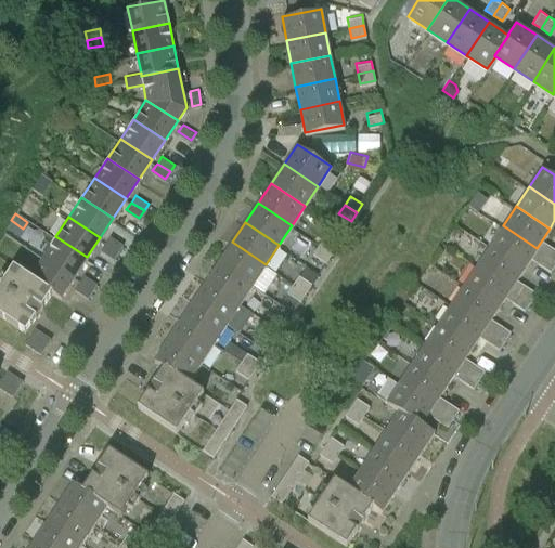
[(503,225),(490,245),(524,268),(537,248),(503,225)]
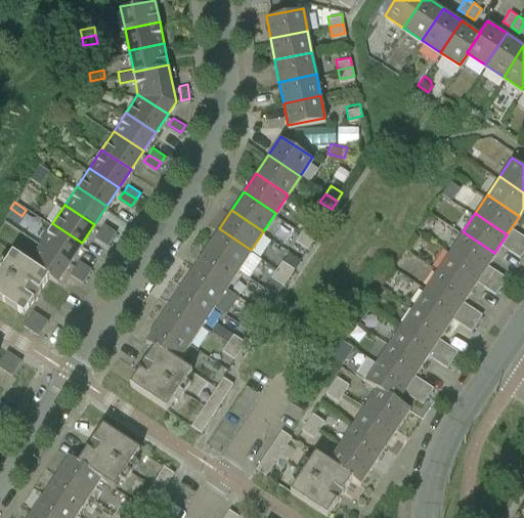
[(103,221),(99,227),(112,235),(116,229),(103,221)]
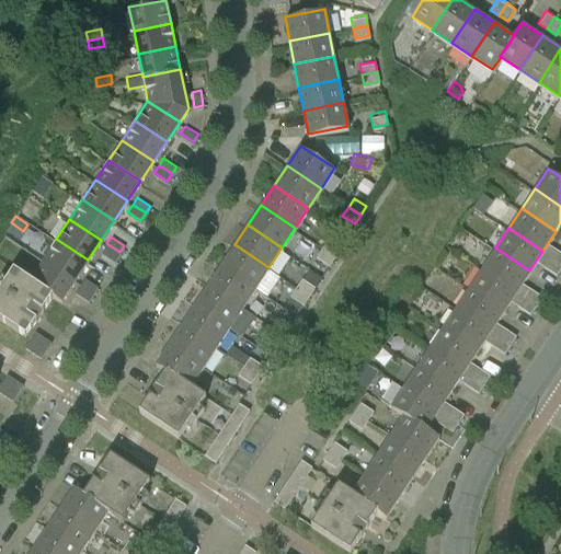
[(322,245),(334,254),(341,245),(328,237),(322,245)]
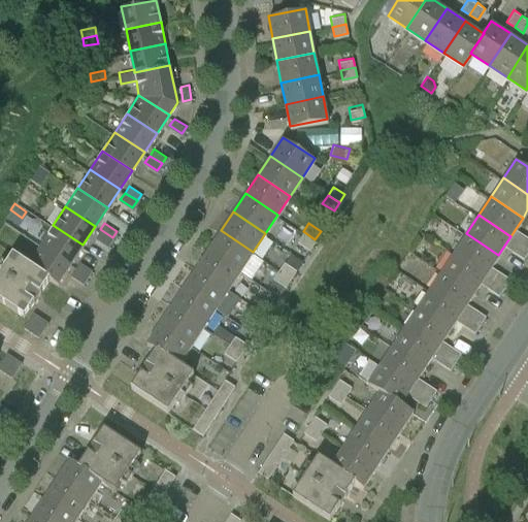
[(70,263),(83,245),(53,225),(40,243),(70,263)]
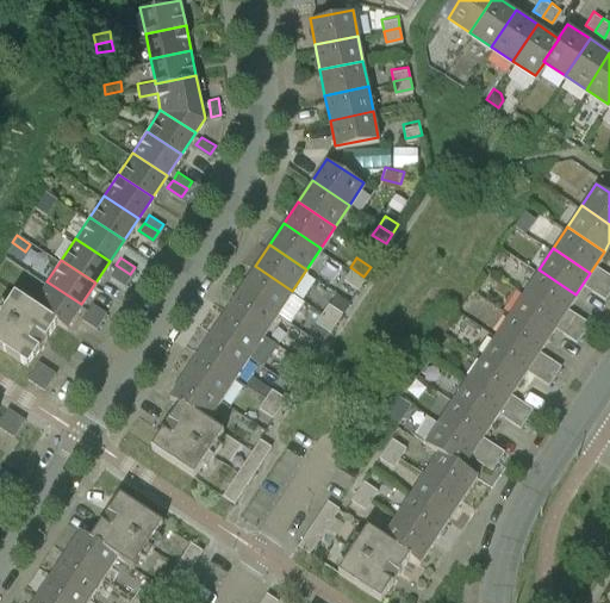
[(124,283),(130,274),(116,265),(111,273),(124,283)]
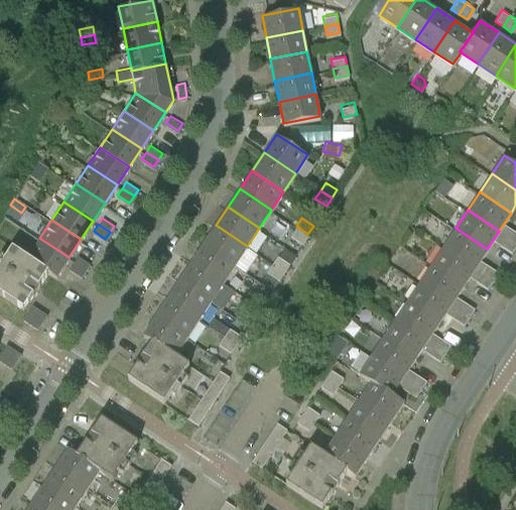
[(235,264),(247,246),(216,225),(204,243),(235,264)]
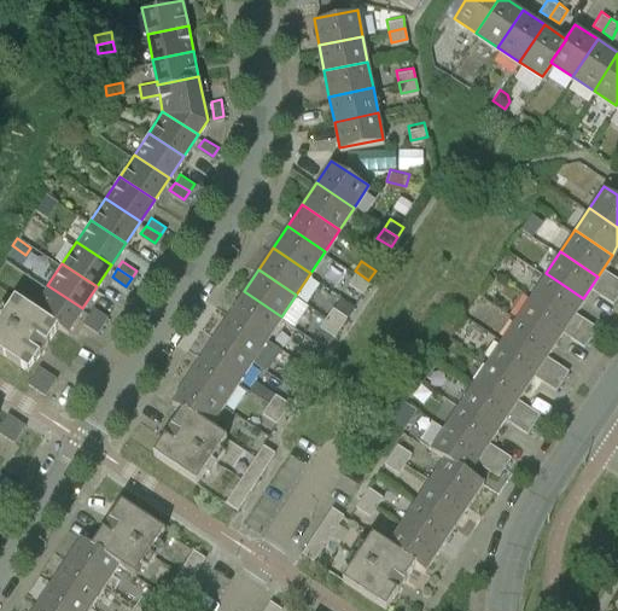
[(349,280),(362,290),(368,280),(355,271),(349,280)]
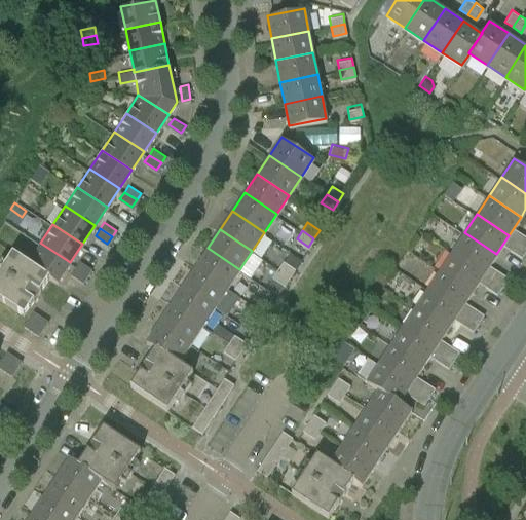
[(525,234),(521,231),(515,239),(525,246),(525,234)]
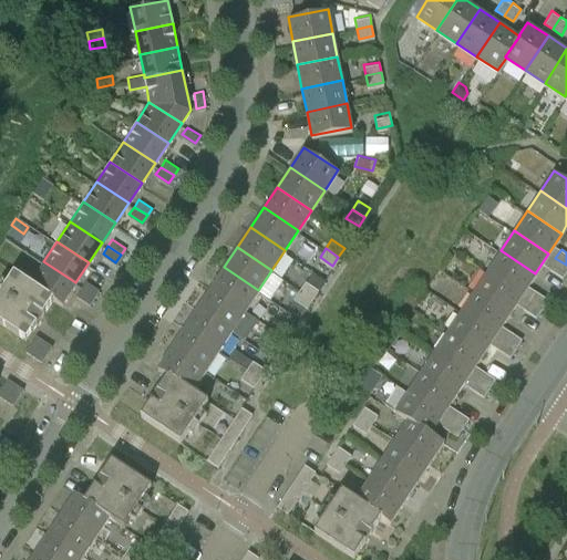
[(501,250),(487,270),(522,293),(535,273),(501,250)]
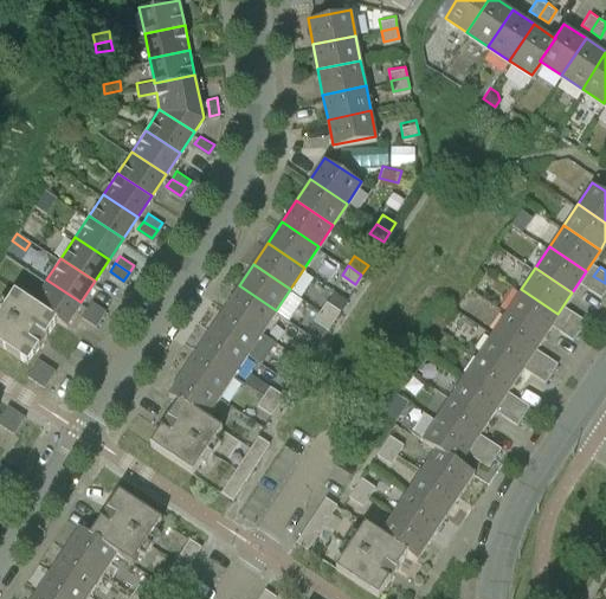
[(601,294),(605,285),(605,283),(593,276),(587,285),(601,294)]
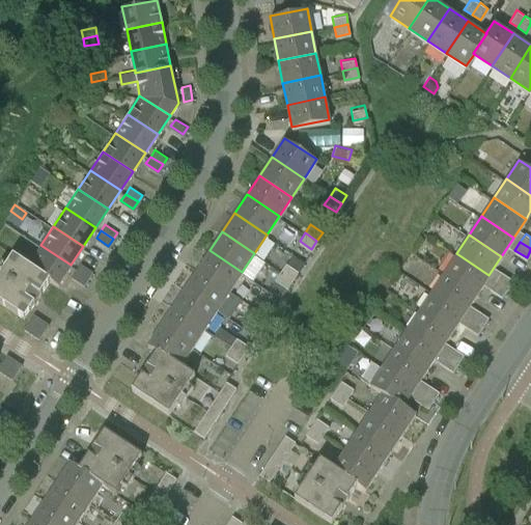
[(50,278),(49,278),(58,284),(71,265),(40,245),(28,263),(28,264),(50,278)]
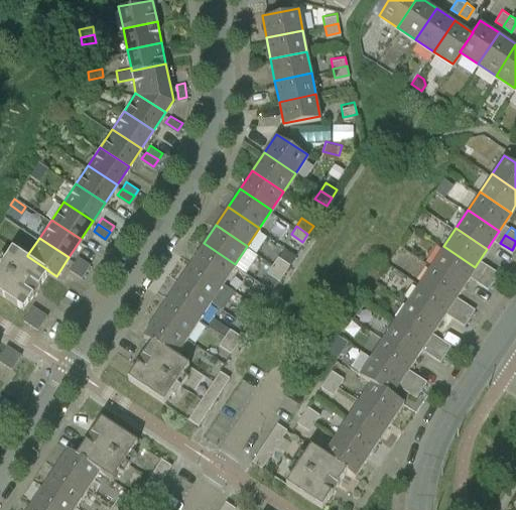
[(204,243),(191,261),(223,281),(235,264),(204,243)]
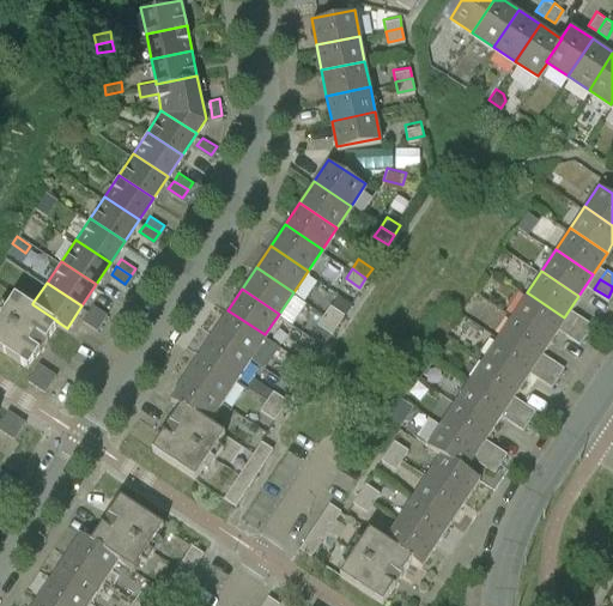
[(0,345),(28,365),(56,321),(58,321),(32,304),(32,303),(14,291),(0,313),(0,345)]
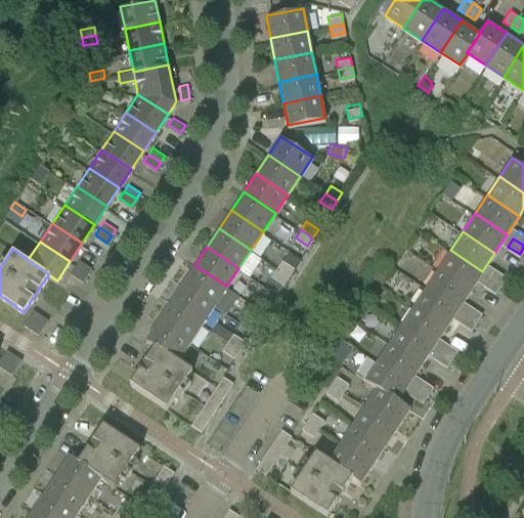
[(450,250),(438,268),(470,289),(482,271),(450,250)]
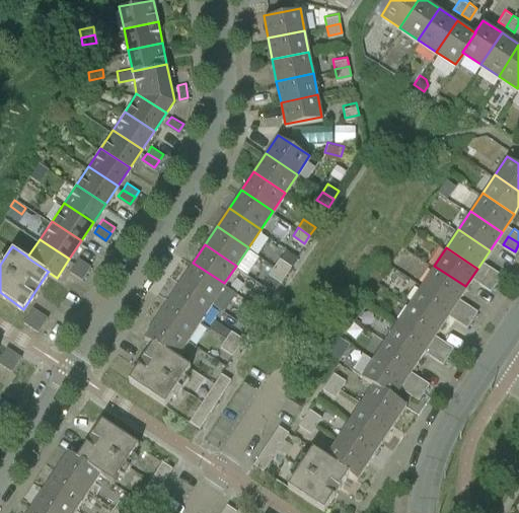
[(78,255),(74,262),(86,270),(90,264),(78,255)]
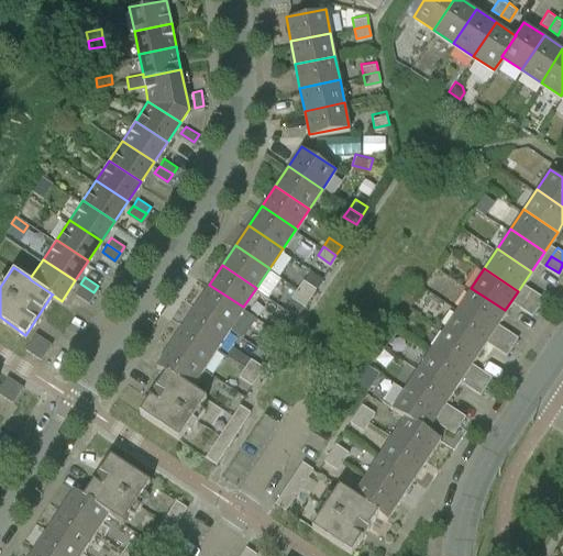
[(302,277),(297,286),(310,295),(316,286),(302,277)]
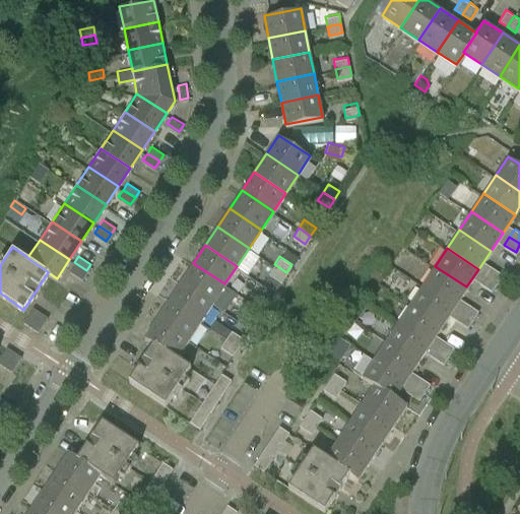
[(81,277),(86,270),(74,262),(70,269),(81,277)]
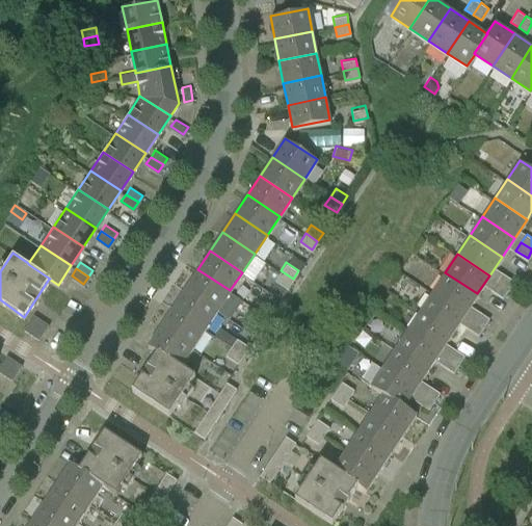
[(217,309),(230,290),(197,269),(185,288),(217,309)]
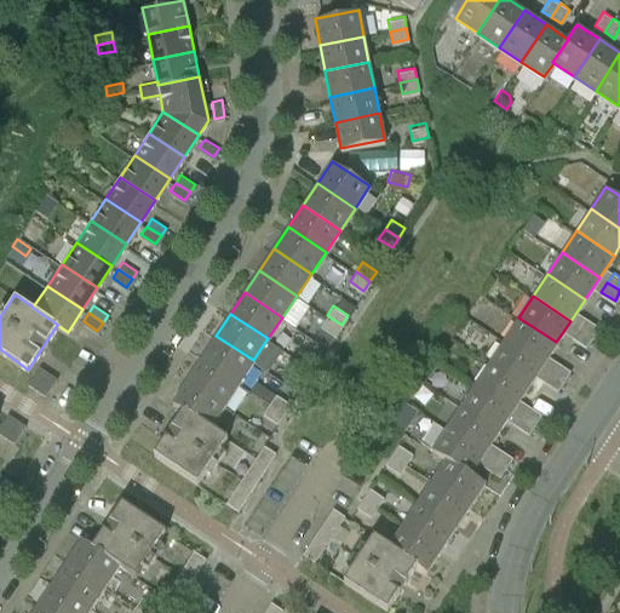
[(327,315),(314,336),(327,345),(342,325),(327,315)]
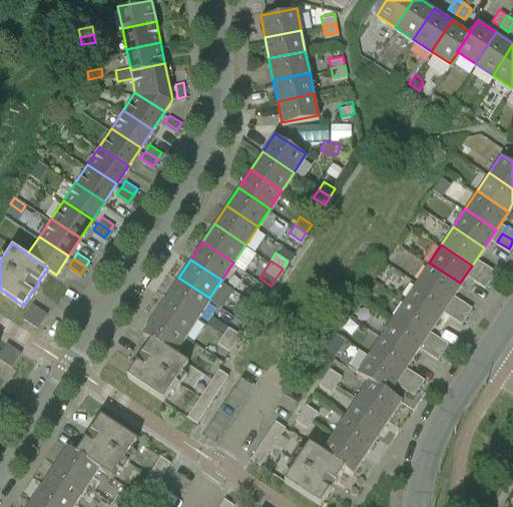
[(484,262),(479,270),(490,277),(495,269),(484,262)]
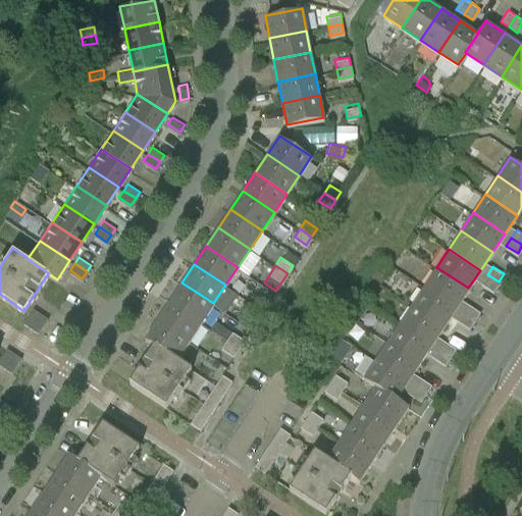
[(436,267),(425,286),(456,306),(468,288),(436,267)]
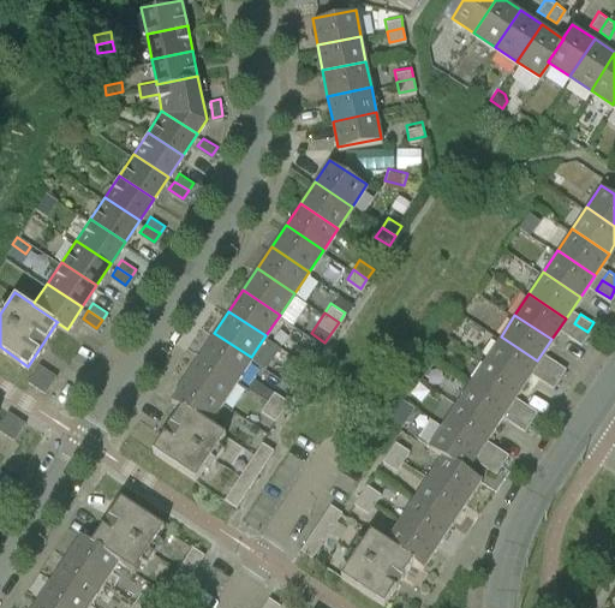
[(581,341),(587,332),(574,323),(567,333),(581,341)]
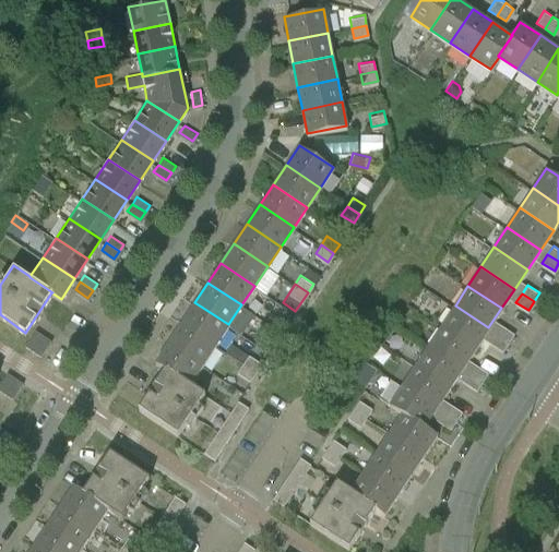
[(194,302),(181,322),(216,344),(228,324),(194,302)]
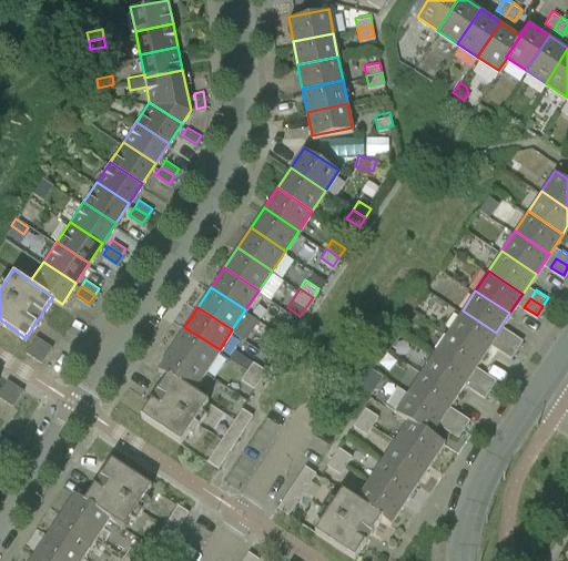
[(463,310),(449,330),(484,353),(496,333),(463,310)]
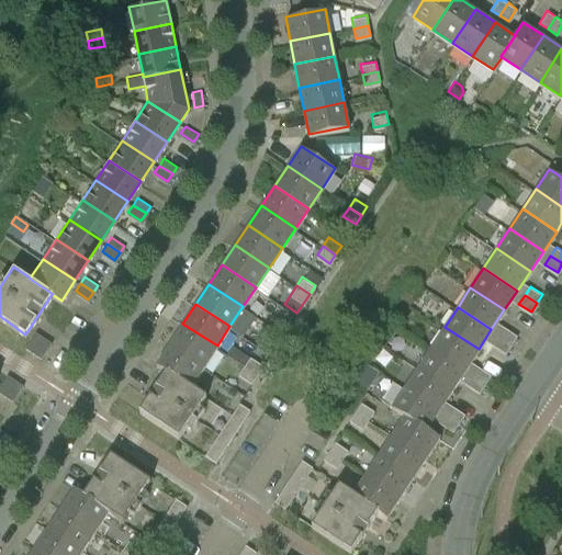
[(277,316),(270,325),(283,333),(289,325),(277,316)]
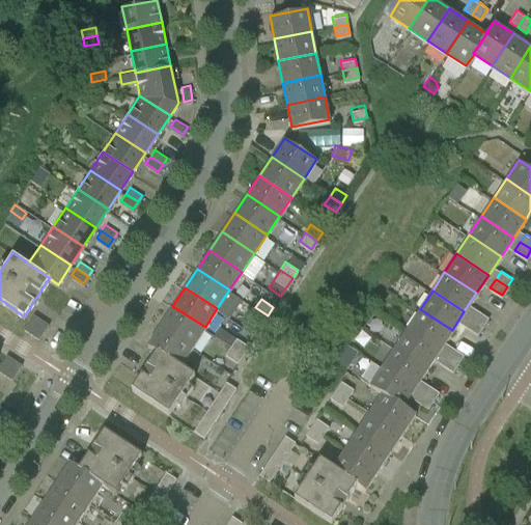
[(193,346),(205,327),(172,306),(161,325),(193,346)]
